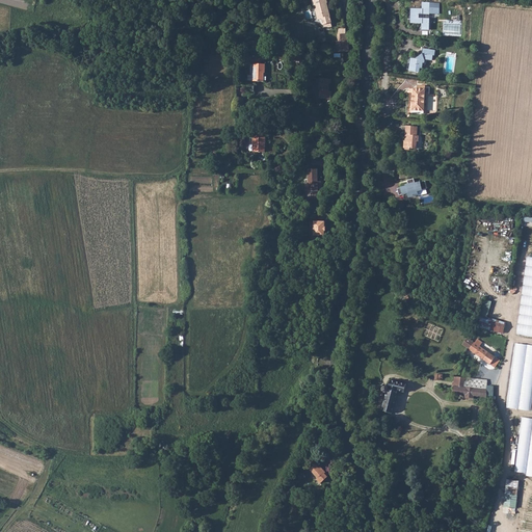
[(333,23),(330,17),(329,17),(327,10),(325,4),(327,3),(326,0),(313,0),(319,20),(323,19),(324,25),(326,25),(326,27),(331,26),(330,24),(333,23)]
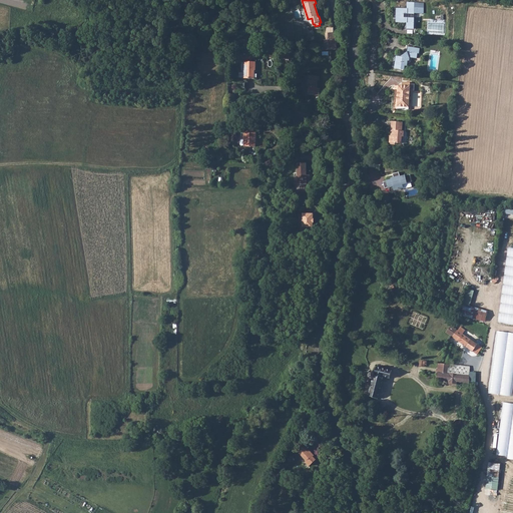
[(407,21),(407,29),(414,29),(415,12),(423,13),(423,7),(422,7),(415,7),(415,3),(408,3),(408,9),(397,8),(397,21),(403,22),(403,20),(407,21)]
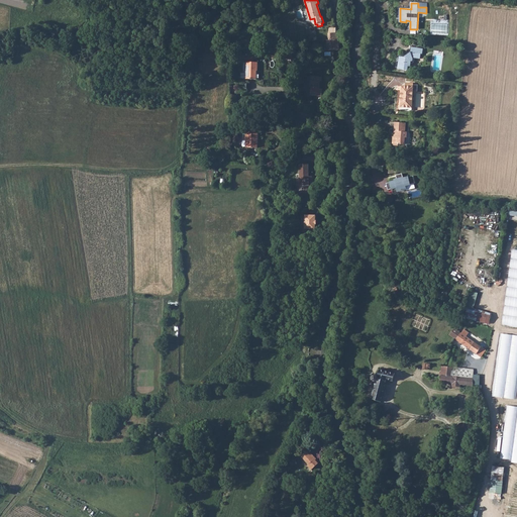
[(327,40),(326,40),(327,50),(339,49),(339,47),(338,39),(327,40)]
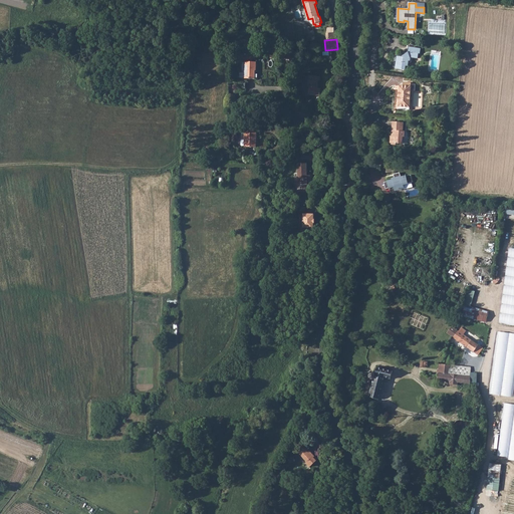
[(397,55),(396,64),(400,65),(400,68),(404,69),(405,66),(407,66),(408,60),(411,61),(411,57),(417,58),(418,53),(420,54),(421,49),(409,47),(410,45),(408,46),(407,47),(407,53),(405,52),(404,52),(403,52),(403,54),(404,55),(404,56),(397,55)]
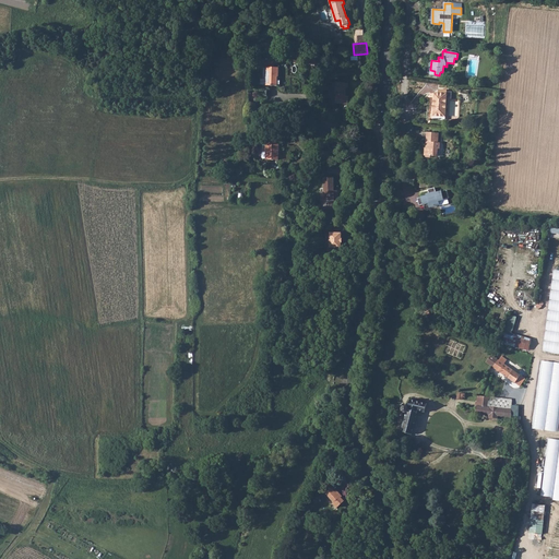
[(266,68),(265,85),(277,86),(277,78),(278,78),(280,68),(266,68)]
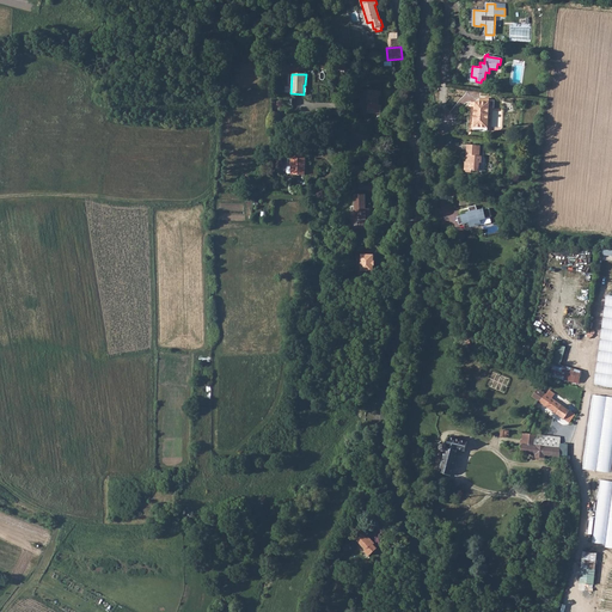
[(383,104),(379,104),(377,104),(378,96),(380,96),(381,96),(383,91),(368,89),(367,103),(368,103),(367,111),(381,114),(383,104)]
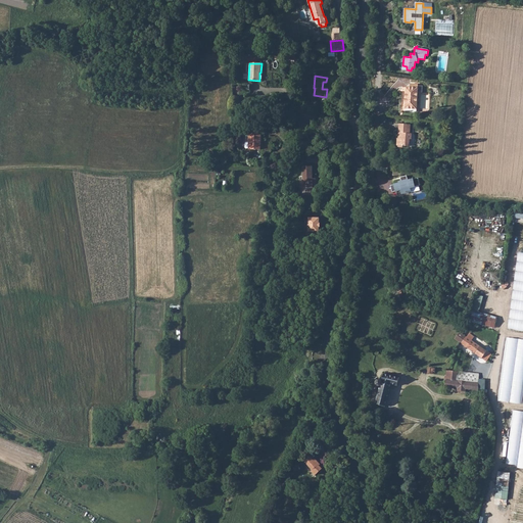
[(400,110),(406,111),(406,108),(416,108),(417,84),(410,84),(409,87),(406,87),(401,87),(400,110)]
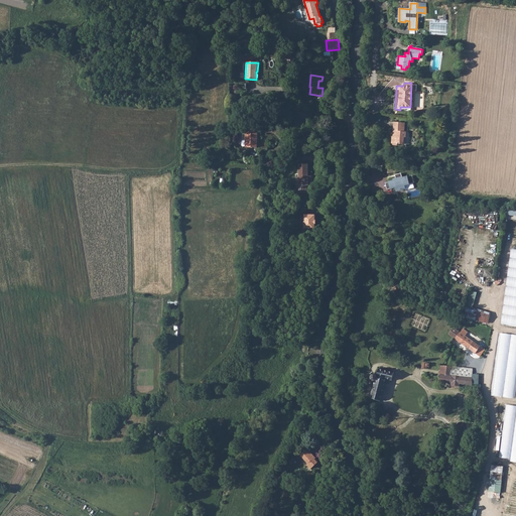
[(392,136),(392,143),(403,144),(404,137),(406,137),(406,131),(404,131),(405,122),(394,122),(394,130),(395,130),(395,136),(392,136)]
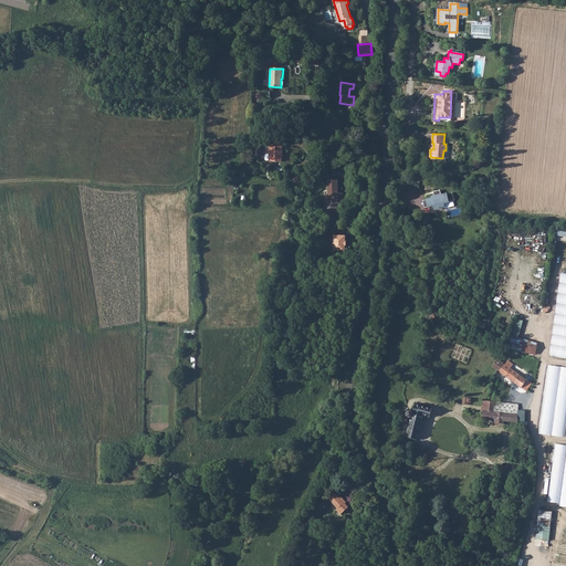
[(269,142),(268,161),(281,161),(282,143),(269,142)]
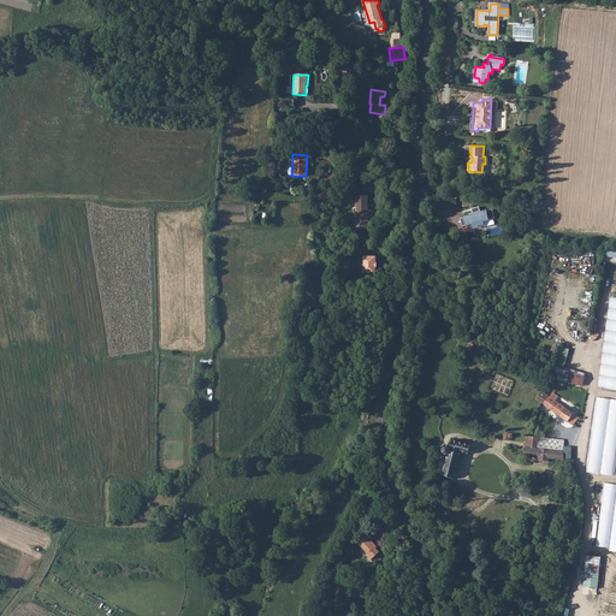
[(366,194),(355,194),(355,220),(371,220),(371,212),(366,212),(366,203),(366,194)]
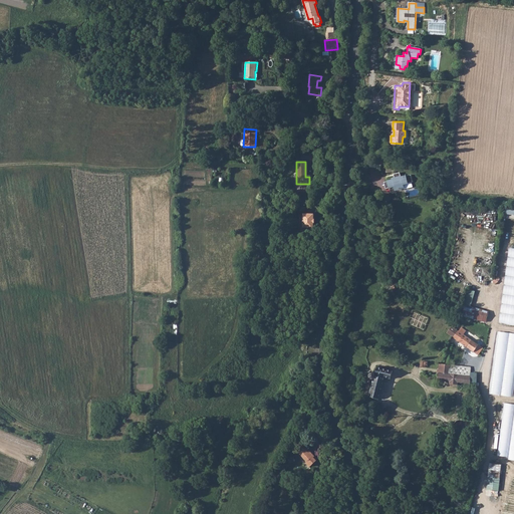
[(395,179),(388,181),(390,187),(394,186),(395,190),(404,188),(403,184),(413,182),(411,175),(401,177),(400,172),(394,174),(395,179)]
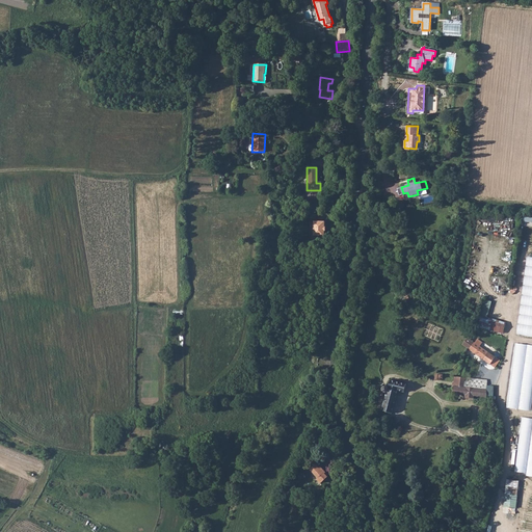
[(407,192),(403,193),(404,198),(409,197),(409,202),(419,200),(418,194),(408,196),(407,192)]
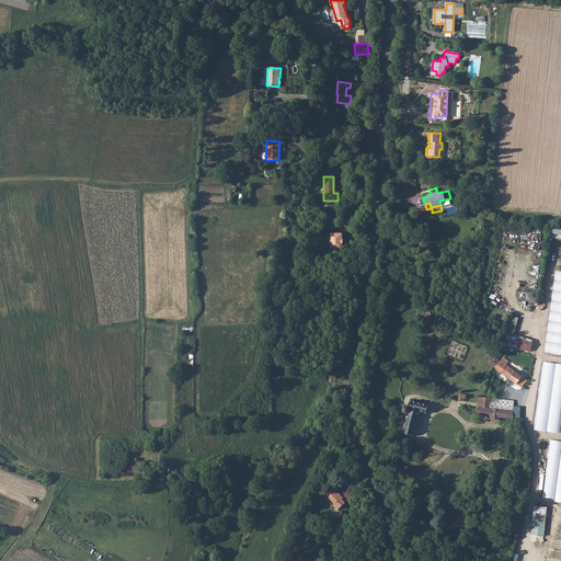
[(343,235),(331,235),(331,250),(343,250),(343,235)]
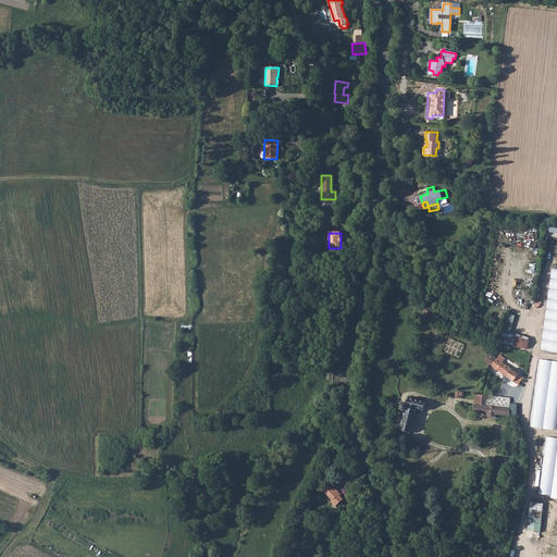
[(556,269),(552,269),(542,350),(556,351),(556,269)]
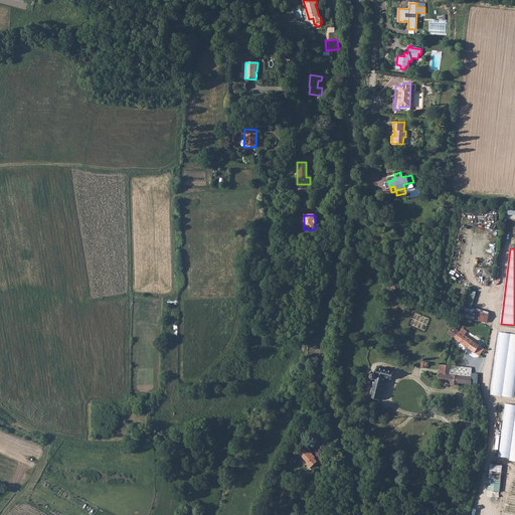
[(473,307),(477,292),(470,290),(463,314),(488,321),(491,312),(473,307)]
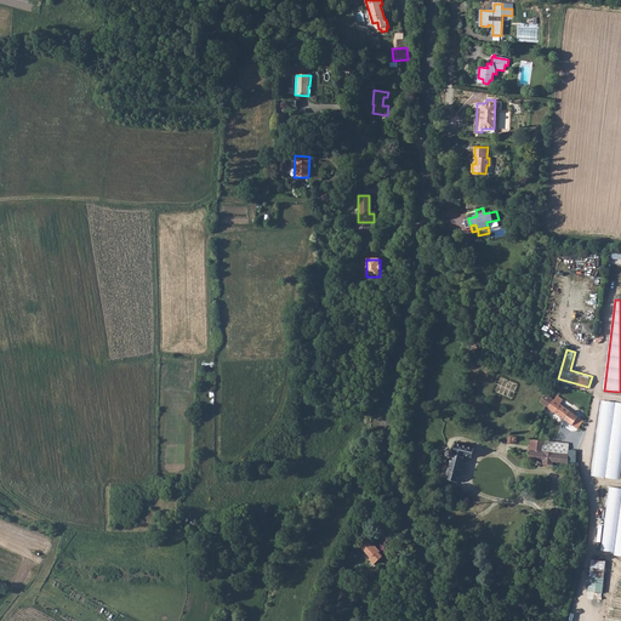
[(545,394),(540,403),(548,409),(554,400),(548,397),(550,394),(547,393),(546,396),(545,394)]
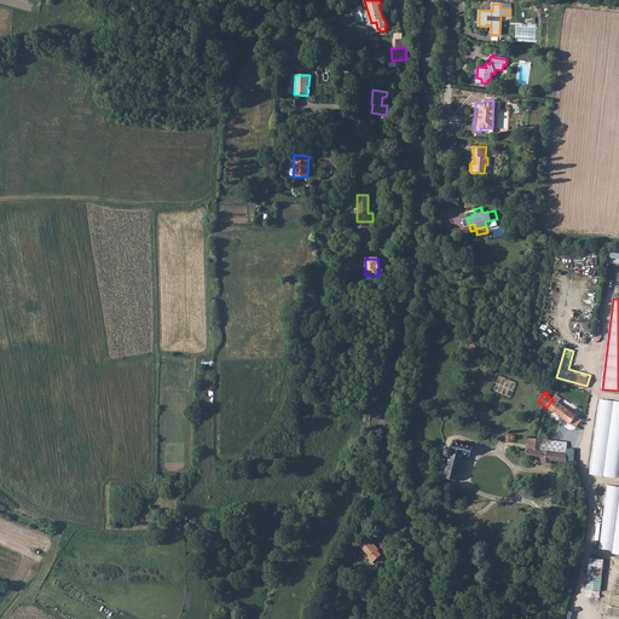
[(553,399),(547,408),(570,424),(576,416),(560,405),(561,404),(559,403),(561,399),(555,395),(553,399)]
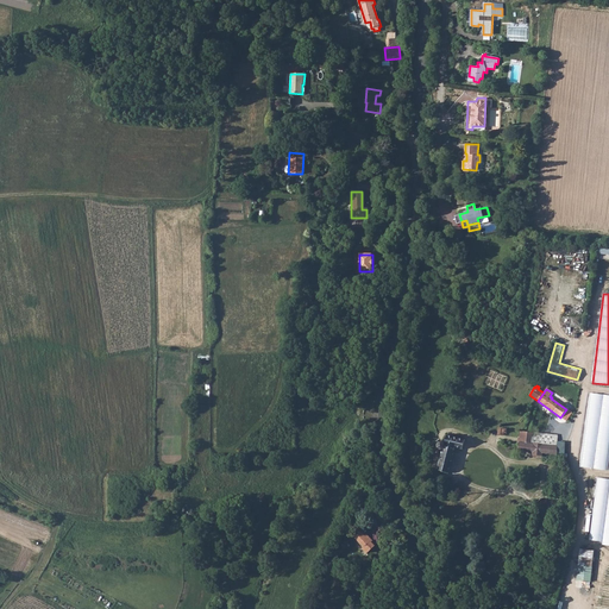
[(608,394),(590,393),(582,466),(608,469),(608,394)]
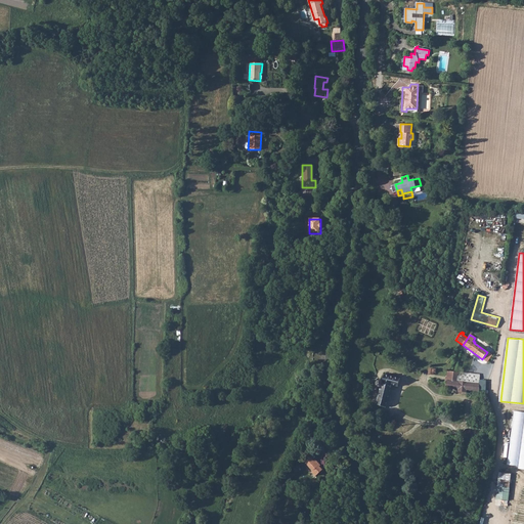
[(487,352),(482,359),(487,363),(492,356),(487,352)]
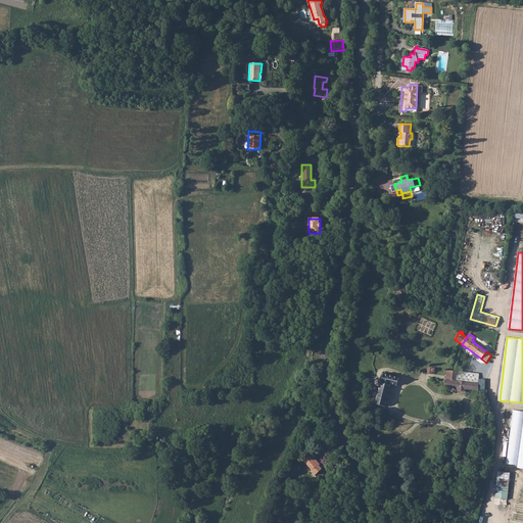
[(429,368),(428,374),(431,374),(432,374),(445,376),(444,381),(445,381),(445,388),(446,388),(445,392),(447,392),(448,388),(459,389),(459,391),(465,392),(466,390),(478,391),(478,384),(462,382),(463,373),(452,372),(450,371),(450,369),(429,367),(429,368)]
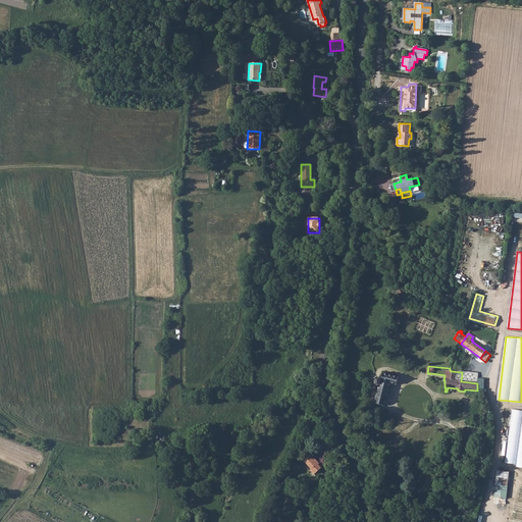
[(462,372),(461,381),(477,383),(477,374),(462,372)]
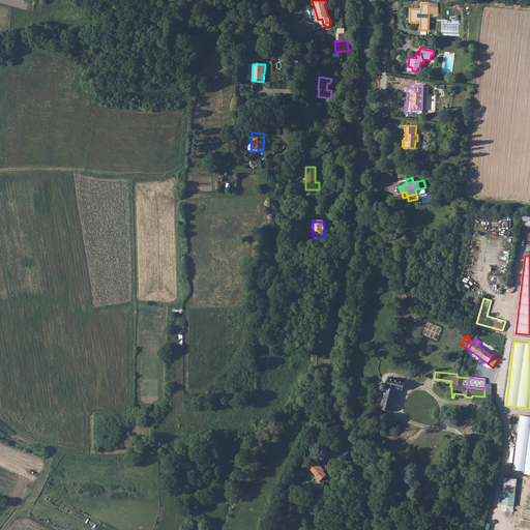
[(406,384),(389,380),(387,387),(386,386),(385,385),(384,386),(383,386),(382,388),(382,389),(382,390),(383,391),(385,391),(386,391),(381,410),(391,412),(398,390),(404,391),(406,384)]
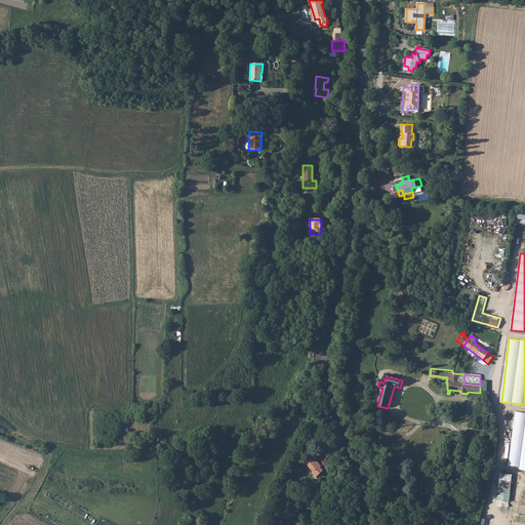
[(524,468),(524,412),(515,411),(509,467),(524,468)]
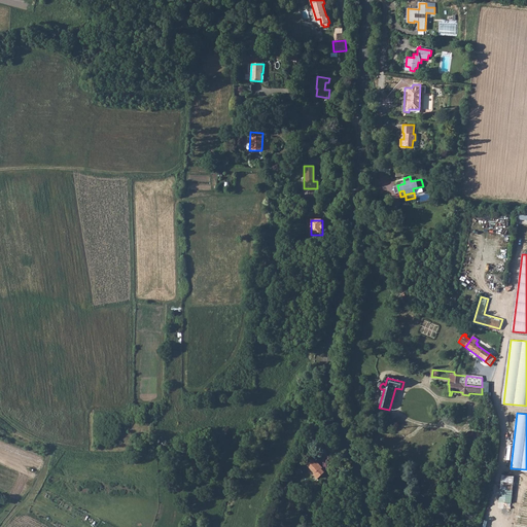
[(308,466),(315,475),(315,476),(317,475),(316,472),(320,469),(316,464),(313,461),(308,466)]
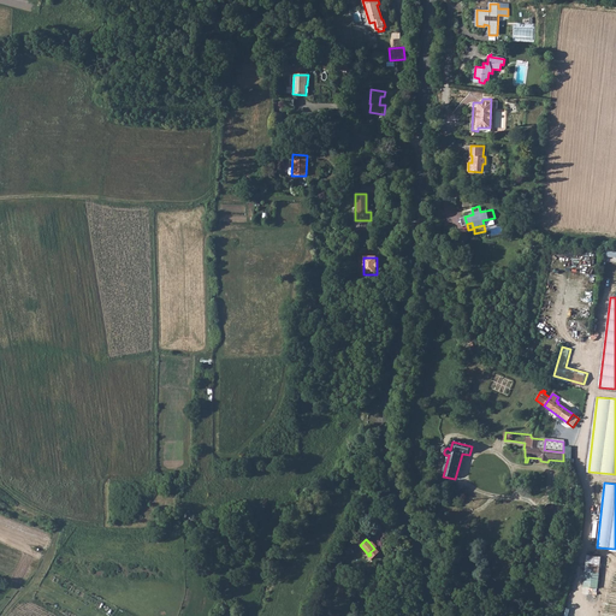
[(368,556),(368,555),(366,556),(369,560),(378,554),(374,549),(369,552),(371,555),(368,556)]
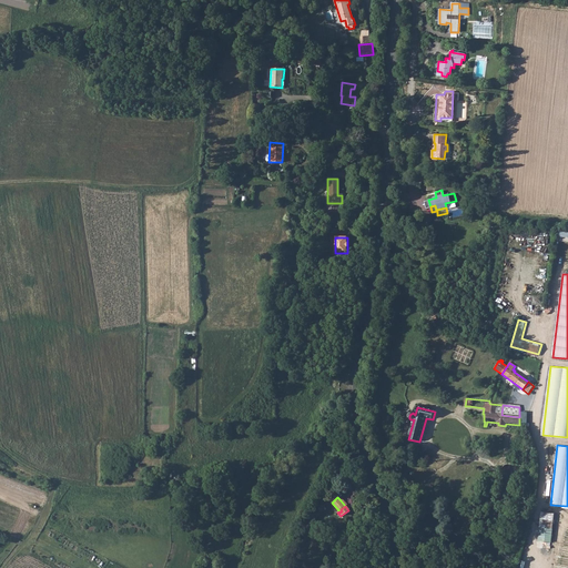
[(553,543),(555,513),(541,511),(539,540),(553,543)]
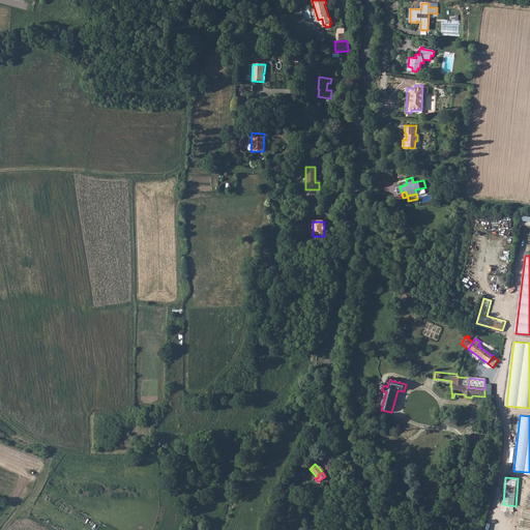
All buildings are outlined.
